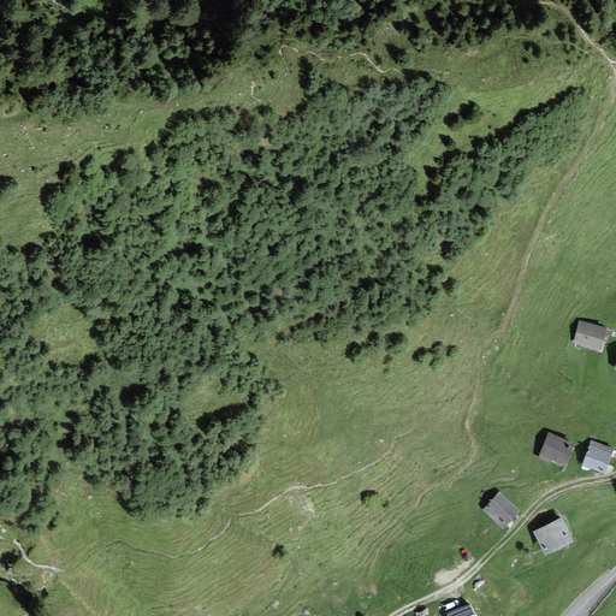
[(605,327),(579,320),(573,343),(600,349),(605,327)]
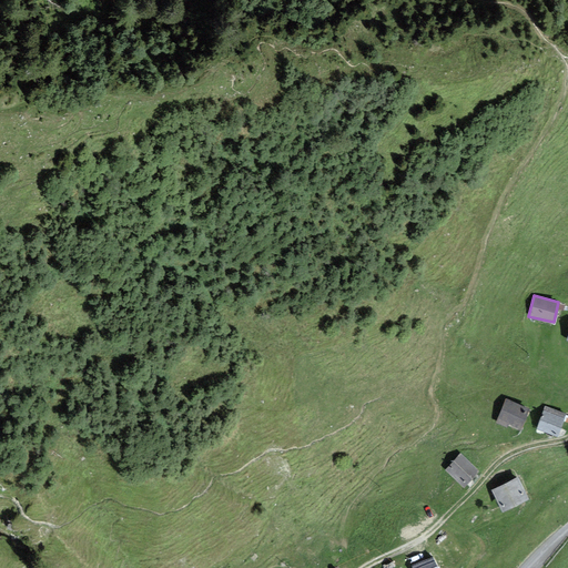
[(528,408),(506,401),(497,423),(520,430),(528,408)]
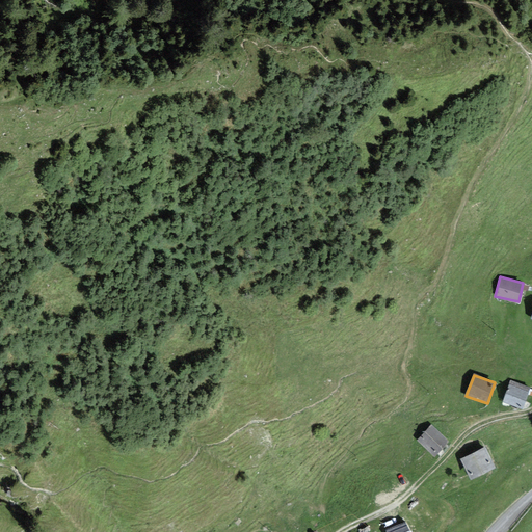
[(530,388),(511,381),(503,402),(522,409),(530,388)]
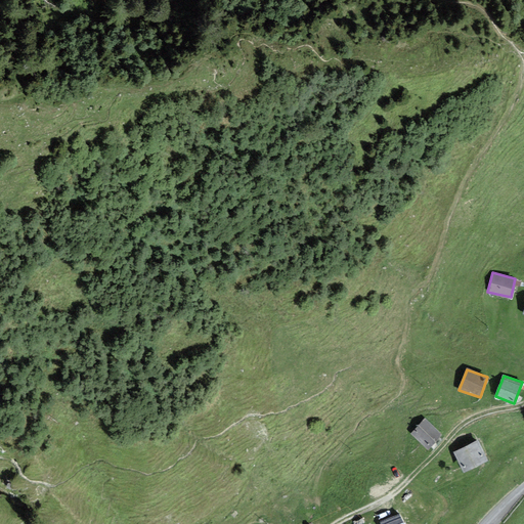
[(441,433),(424,418),(410,433),(427,448),(441,433)]
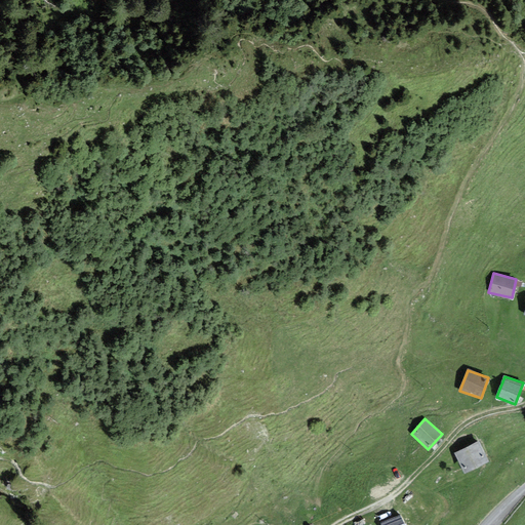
[(479,439),(454,452),(465,471),(488,457),(479,439)]
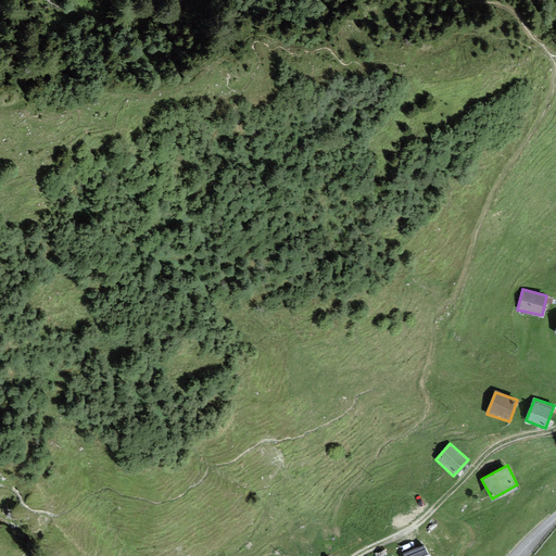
[(429,555),(424,544),(404,553),(405,555),(429,555)]
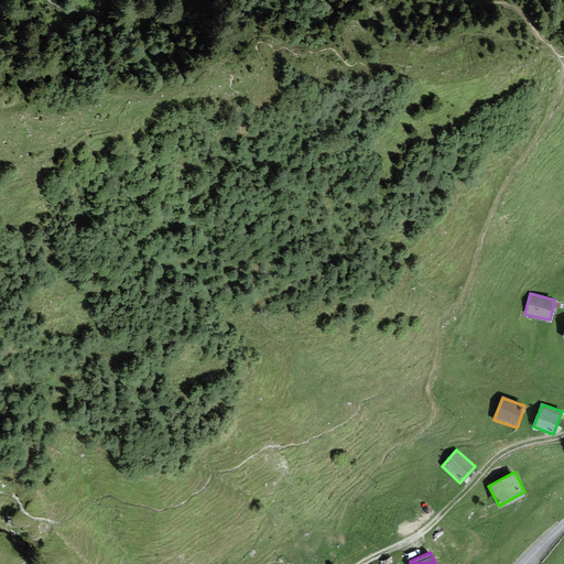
All buildings are outlined.
